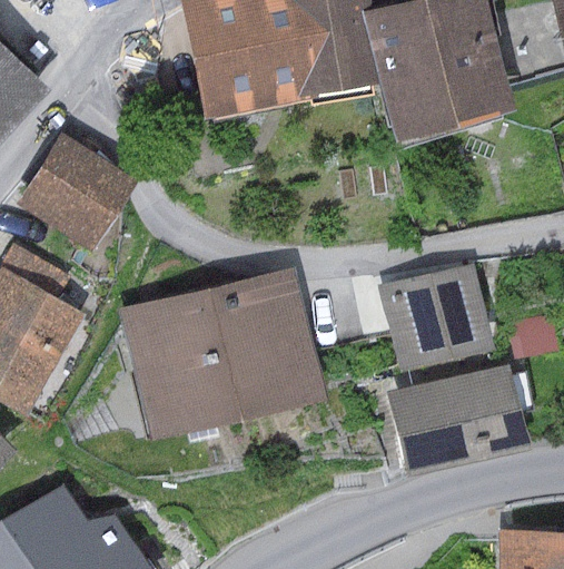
[(297,99),(278,0),(180,0),(203,116),(297,99)]
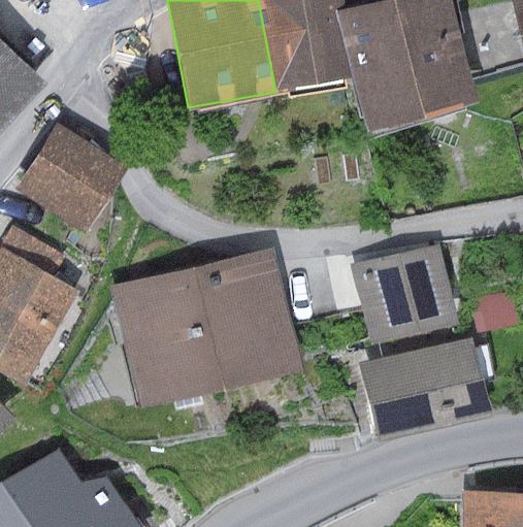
[(258,0),(275,92),(355,77),(339,11),(345,10),(342,0),(258,0)]
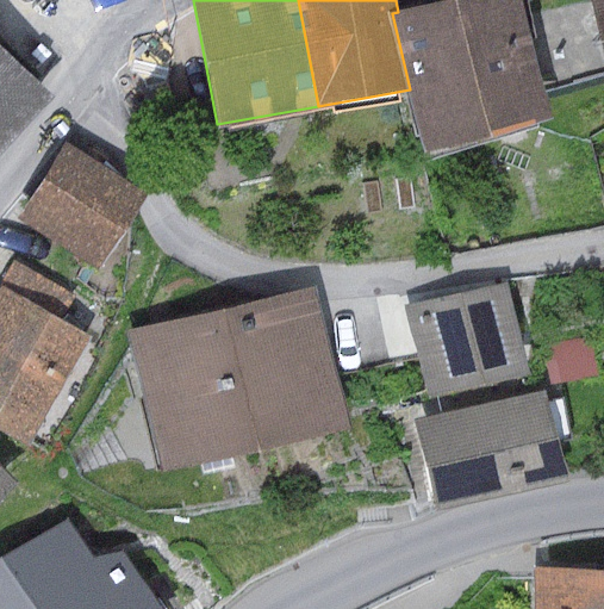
[(441,0),(398,12),(392,13),(410,89),(428,162),(490,143),(489,131),(548,112),(523,0),(441,0)]
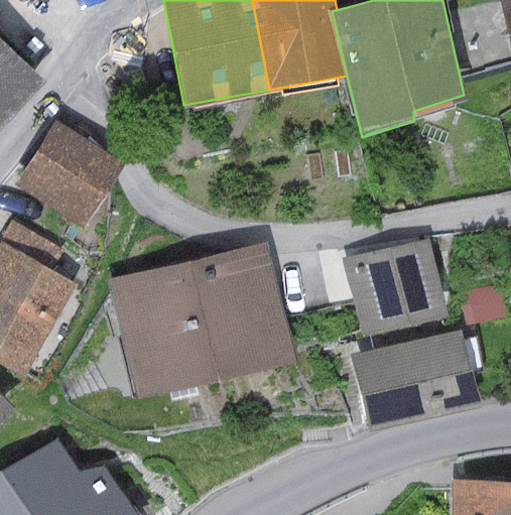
[(502,0),(510,39),(510,0),(502,0)]
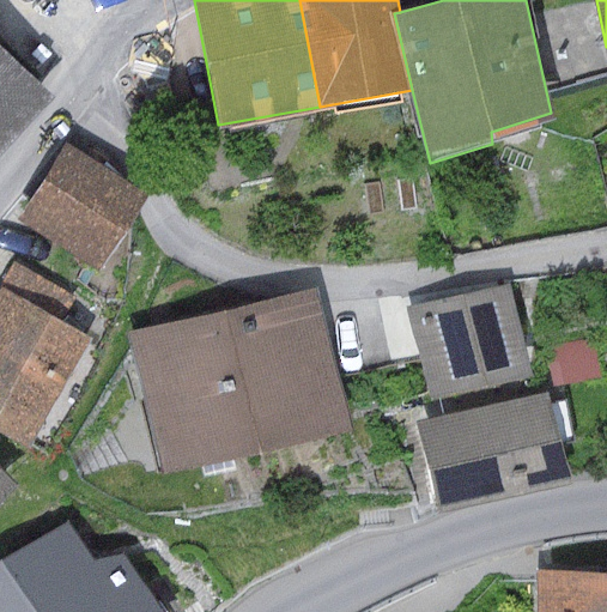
[(0,153),(54,98),(0,44),(0,153)]
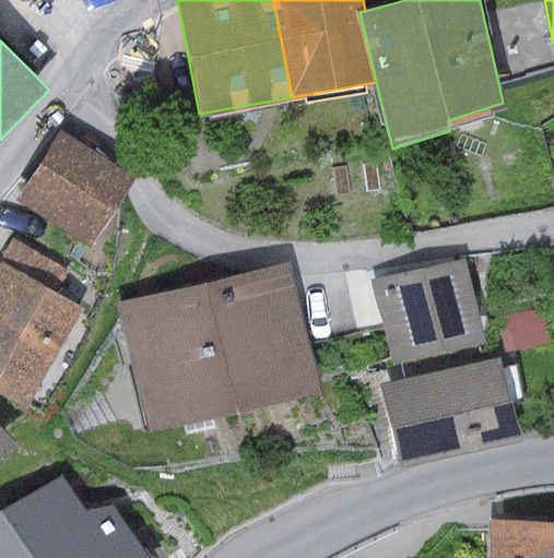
[(136,175),(62,129),(19,198),(92,245),(136,175)]
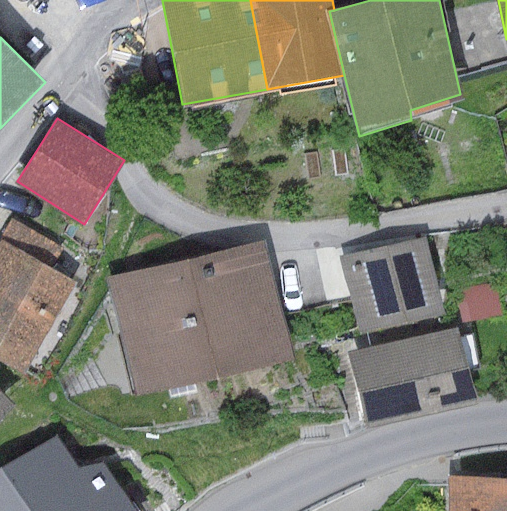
[(69,247),(16,217),(0,245),(0,358),(24,372),(77,281),(56,269),(69,247)]
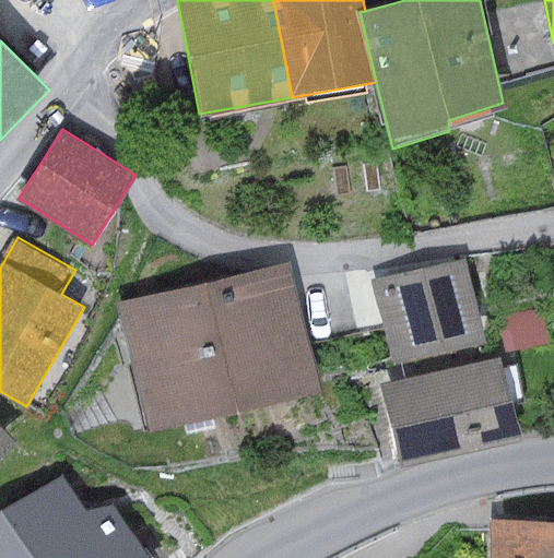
[(468,259),(377,279),(395,360),(485,341),(468,259)]
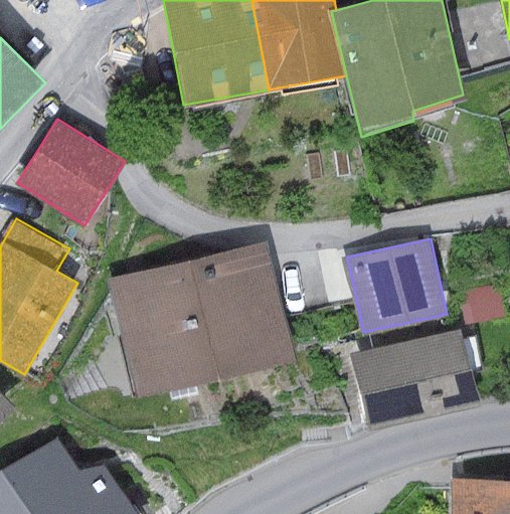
[(267,240),(109,279),(137,397),(295,360),(267,240)]
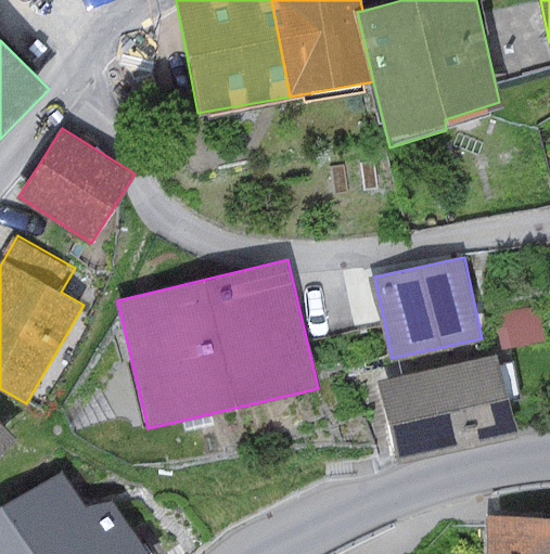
[(499,356),(381,382),(397,455),(515,429),(499,356)]
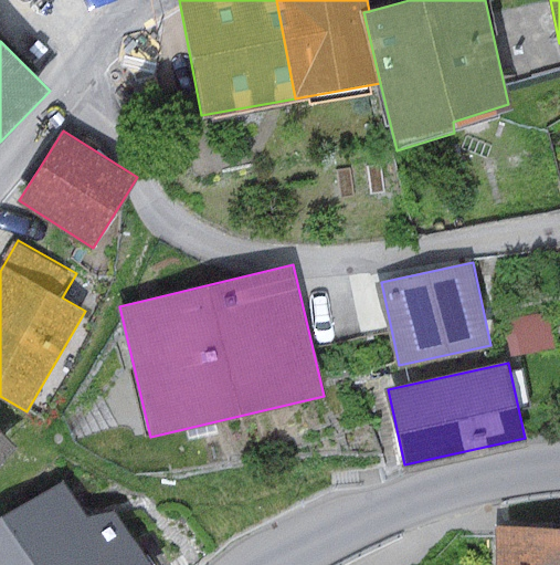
[(0,466),(18,450),(0,431),(0,466)]
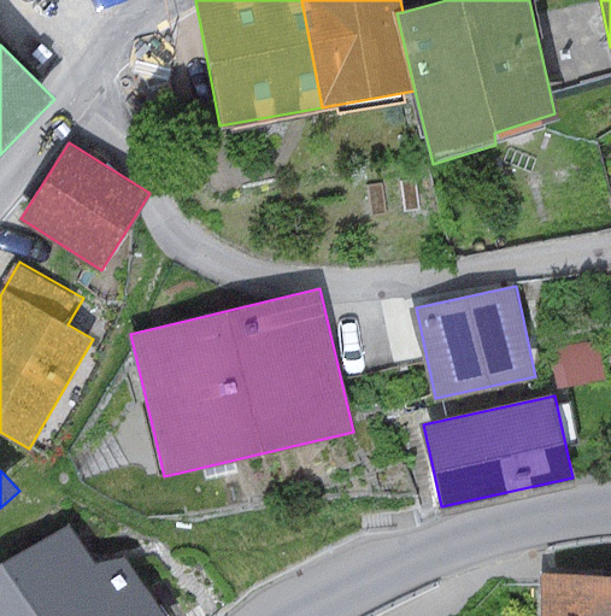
[(4,567),(34,615),(162,615),(129,563),(93,564),(72,526),(4,567)]
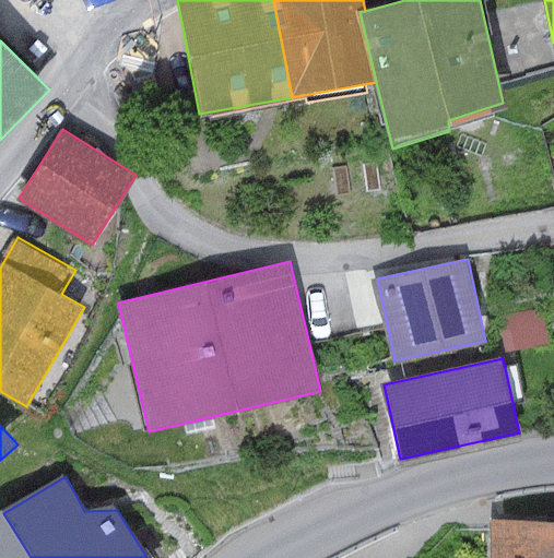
[(0,557),(31,557),(3,513),(0,515),(0,557)]
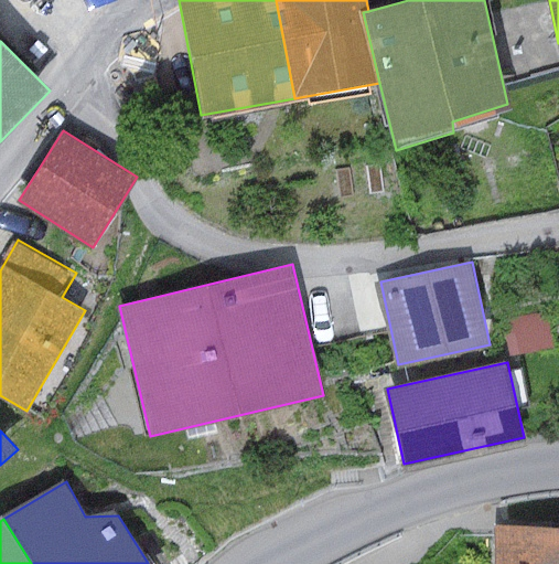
[(558,525),(498,525),(497,563),(558,563),(558,525)]
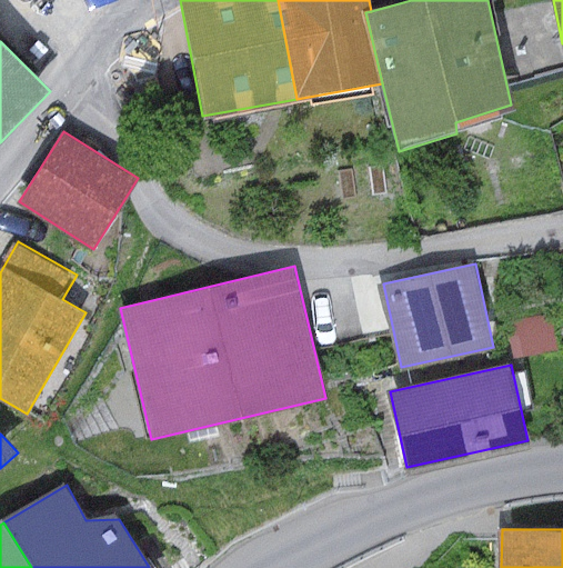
All buildings are outlined.
